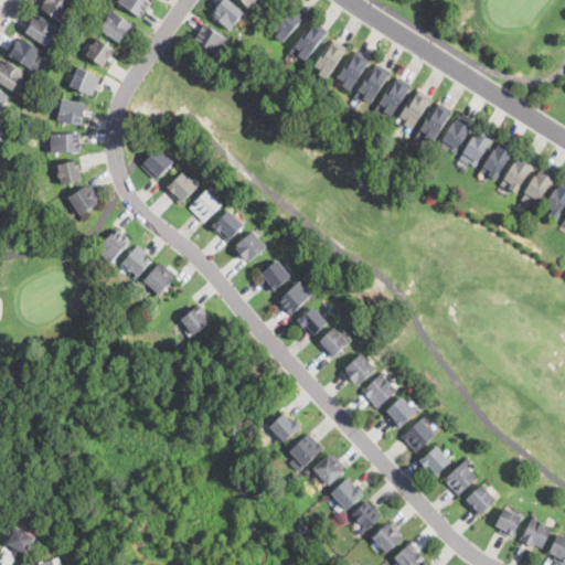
[(62,20),(61,21),(39,4),(41,0),(67,0),(73,3),(62,20)]
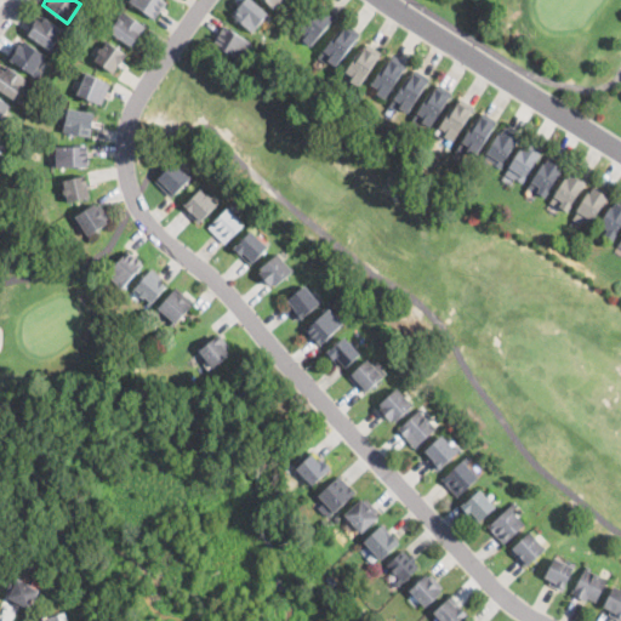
[(163,0),(166,3),(155,18),(127,0),(163,0)]
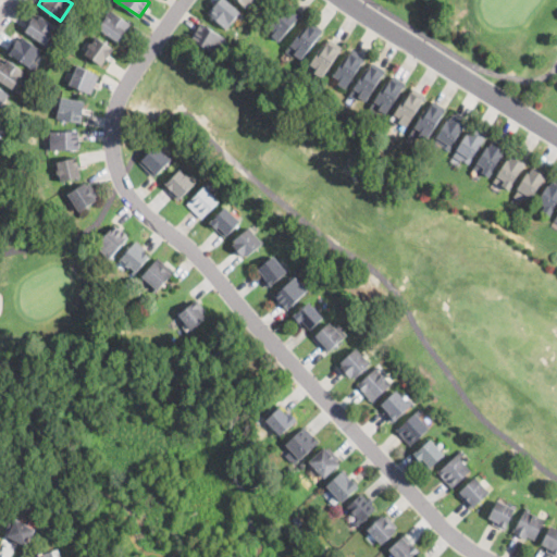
[(226,29),(208,13),(218,0),(226,0),(240,13),(226,29)]
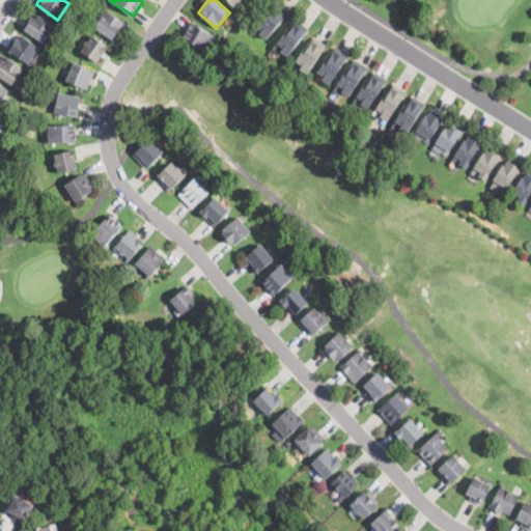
[(287,12),(266,39),(259,33),(261,30),(257,26),(270,10),(272,12),(278,4),(287,12)]
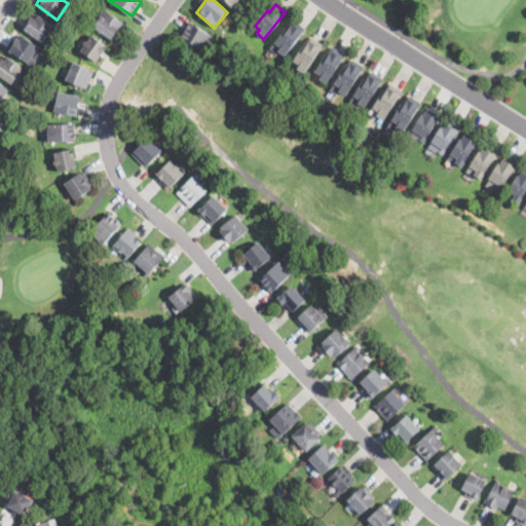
[(123,22),(119,28),(119,29),(121,30),(115,40),(89,24),(91,21),(96,23),(104,9),(123,22)]
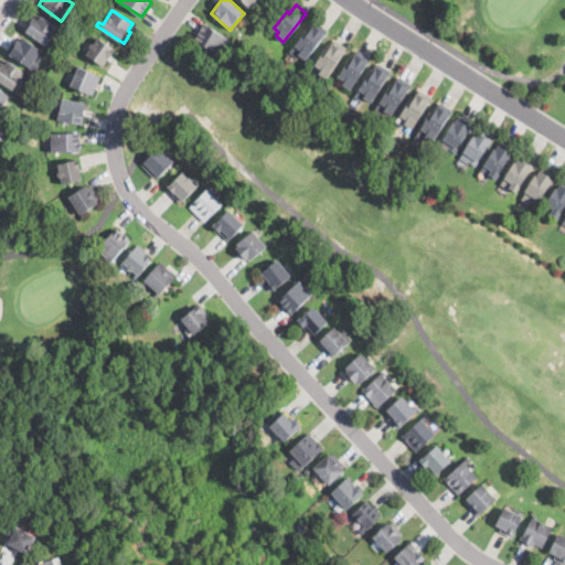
[(46,19),(51,22),(59,28),(51,39),(56,43),(52,50),(40,41),(23,29),(32,16),(38,20),(42,16),(46,19)]
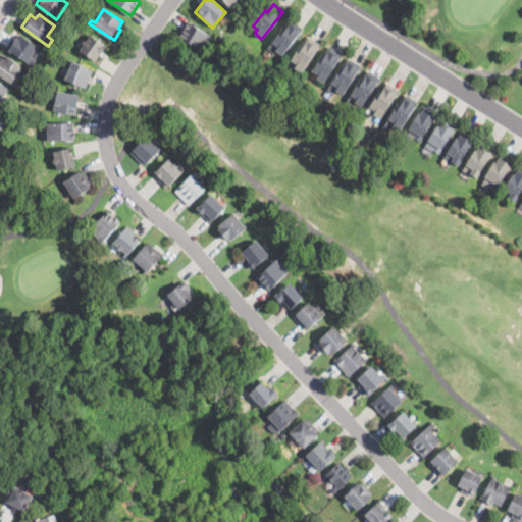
[(204,48),(202,50),(178,36),(189,20),(211,35),(204,48)]
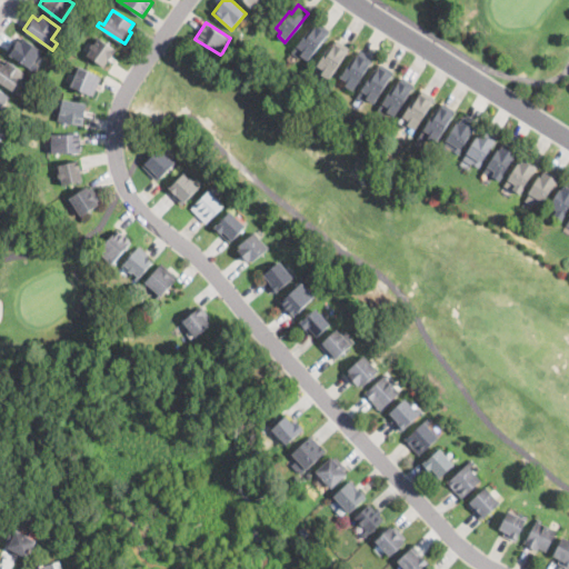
[(327,28),(329,30),(329,31),(308,59),(301,53),(299,58),(291,52),(311,27),(313,28),(318,22),(327,28)]
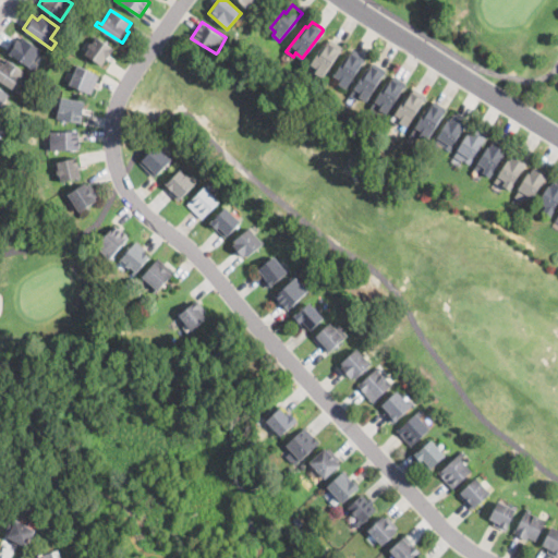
[(19,36),(21,37),(22,36),(41,49),(34,60),(39,64),(35,70),(9,51),(7,50),(17,35),(19,36)]
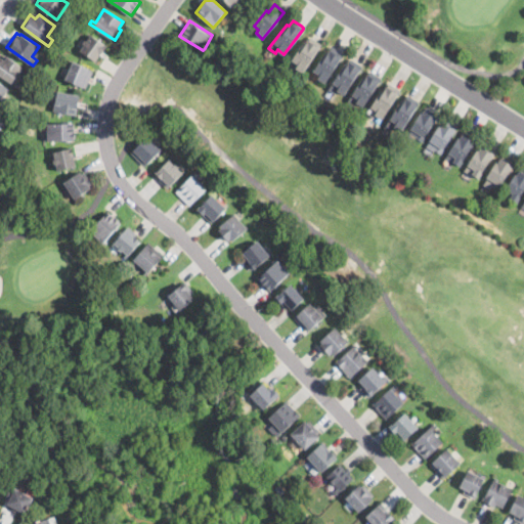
[(98,59),(97,61),(81,50),(91,35),(107,45),(98,59)]
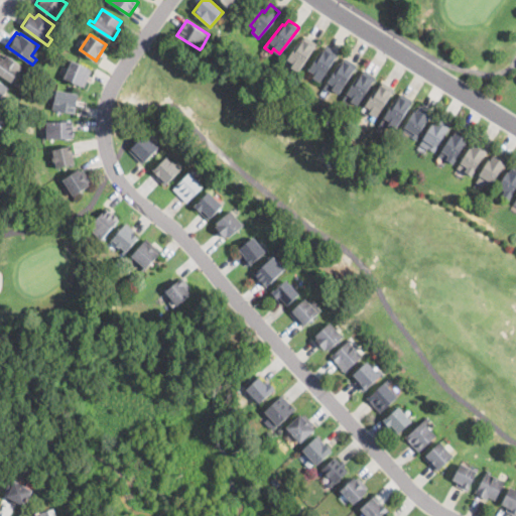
[(315,42),(316,43),(317,43),(298,72),(290,67),(292,62),(287,58),(298,41),(301,43),(306,36),(315,42)]
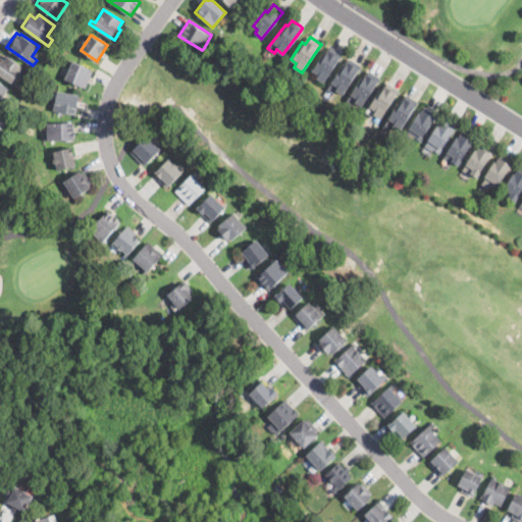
[(340,52),(341,54),(343,55),(324,83),(316,77),(318,74),(311,70),(323,52),(325,53),(330,47),(340,52)]
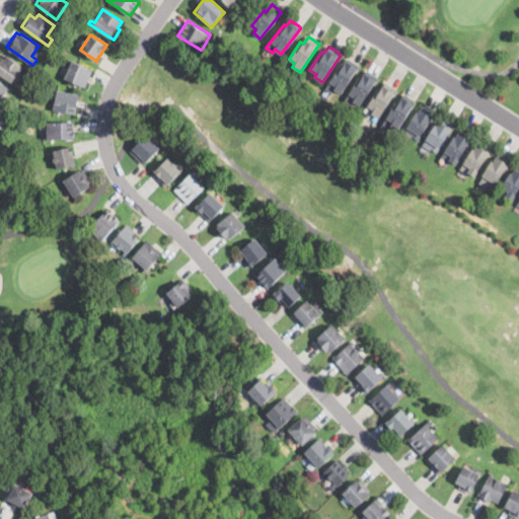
[(8,55),(22,65),(23,66),(21,70),(25,73),(16,86),(1,75),(0,74),(0,54),(1,53),(4,56),(6,53),(8,55)]
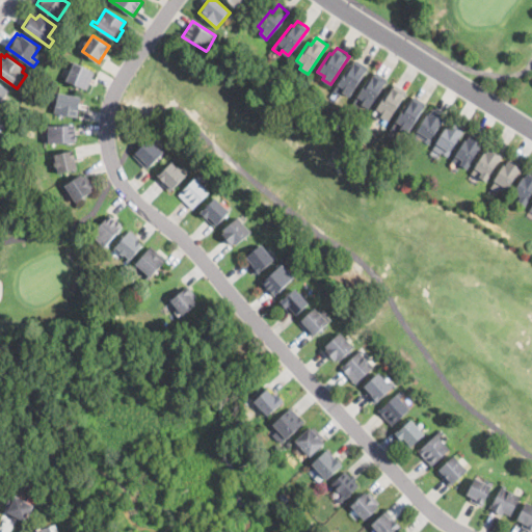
[(363,63),(367,67),(368,68),(350,97),(343,91),(341,96),(334,90),(349,64),(351,65),(355,59),(363,63)]
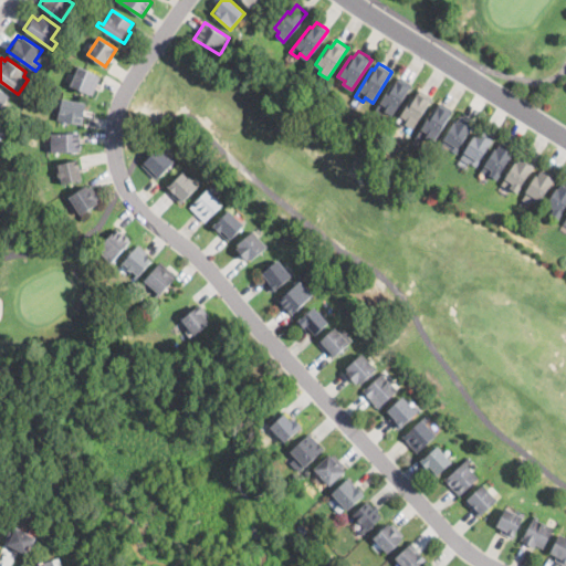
[(96,87),(93,95),(71,86),(79,67),(101,76),(96,87)]
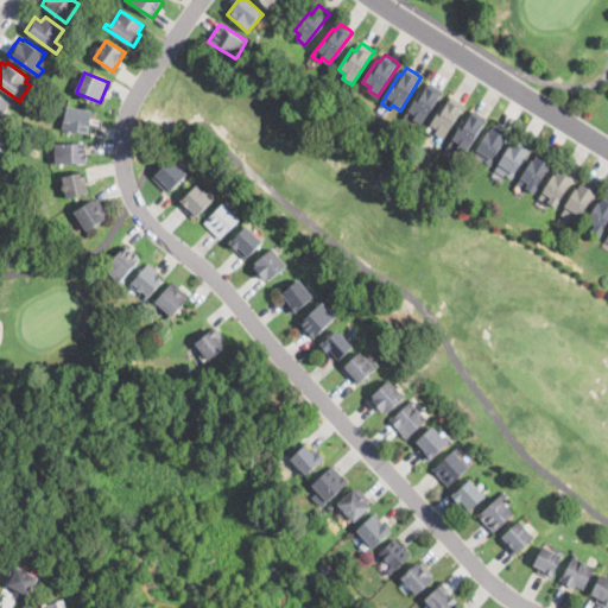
[(442,90),(442,92),(422,124),(412,118),(415,114),(407,111),(420,88),(424,90),(429,83),(442,90)]
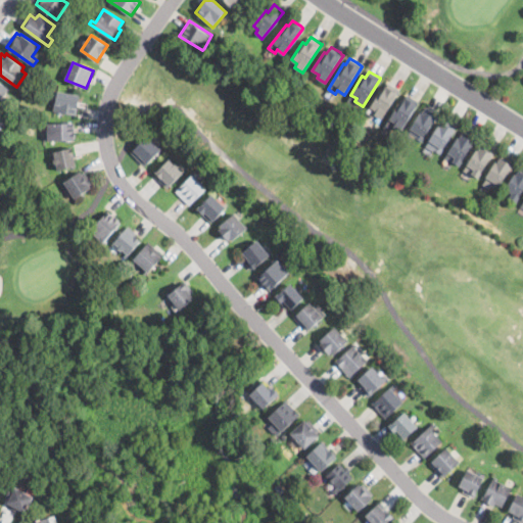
[(6,101),(2,107),(0,105),(0,82),(9,89),(2,98),(6,101)]
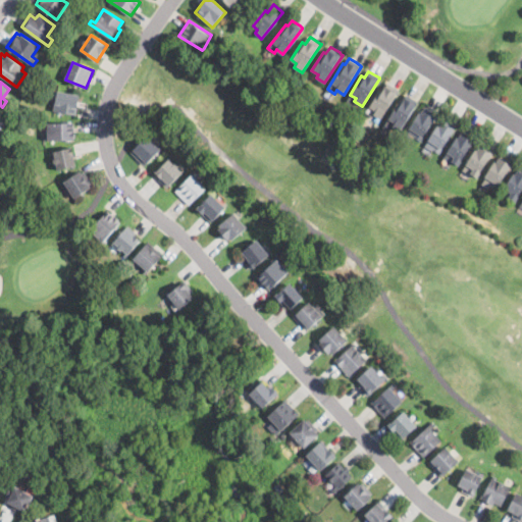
[(392,86),(397,90),(399,91),(380,119),(373,114),(375,110),(369,106),(381,87),(383,89),(386,83),(392,86)]
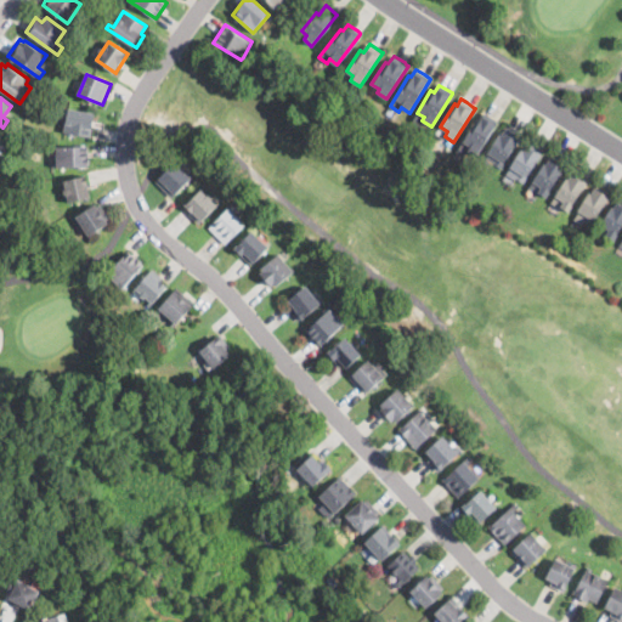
[(91,135),(91,136),(64,131),(67,112),(63,112),(63,108),(95,112),(91,135)]
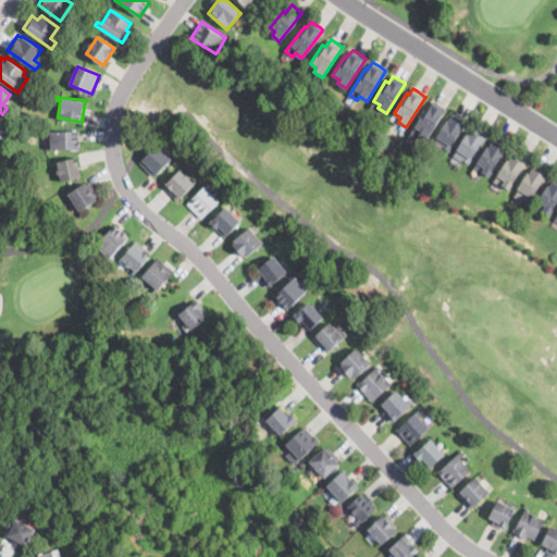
[(444,109),(446,110),(428,137),(421,133),(417,138),(410,133),(428,108),(429,109),(433,101),(444,109)]
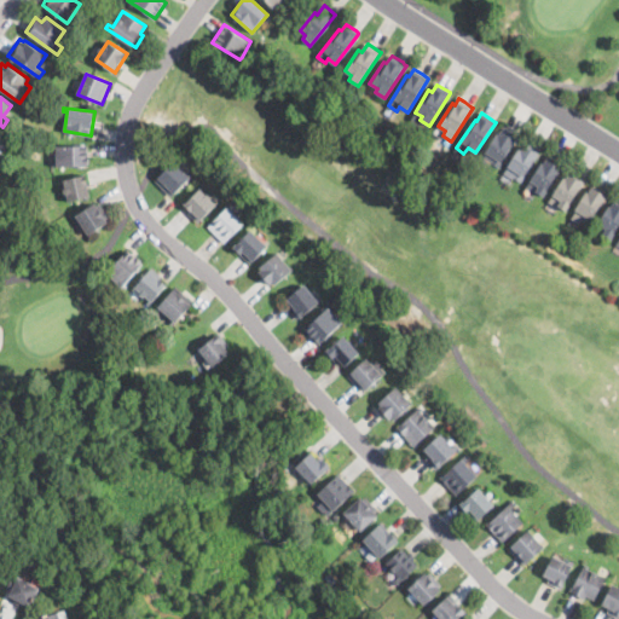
[(507,129),(516,134),(518,136),(498,167),(492,163),(491,165),(481,158),(497,132),(501,133),(504,127),(507,129)]
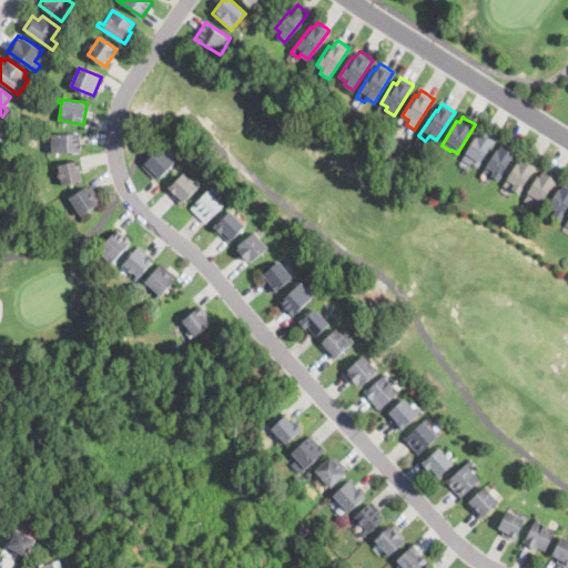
[(490,133),(495,137),(496,138),(478,168),(463,159),(477,133),(480,135),(484,130),(490,133)]
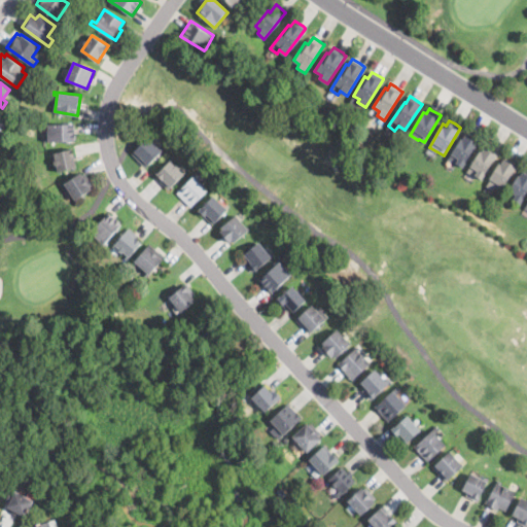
[(45,142),(44,142),(44,138),(48,138),(48,125),(75,124),(76,141),(45,142)]
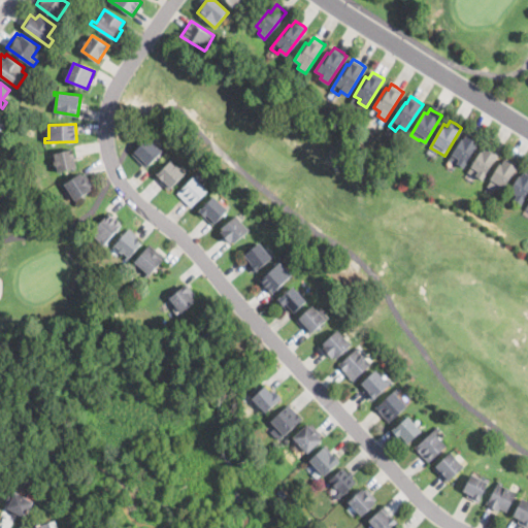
[(476,137),(479,139),(480,140),(463,168),(449,160),(463,136),(465,138),(468,133),(476,137)]
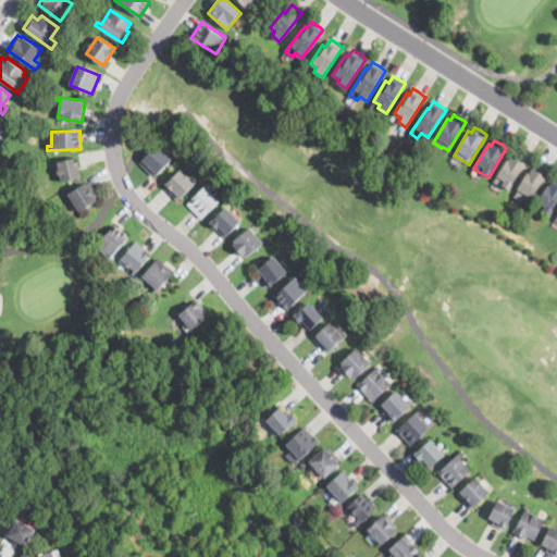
[(166,155),(169,157),(171,155),(174,157),(155,176),(139,162),(139,161),(156,144),(166,155)]
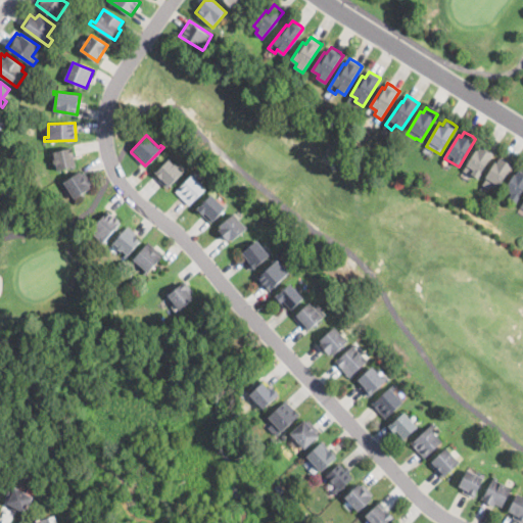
[(491,149),(493,150),(495,151),(478,179),(464,170),(478,147),(480,149),(483,143),(491,149)]
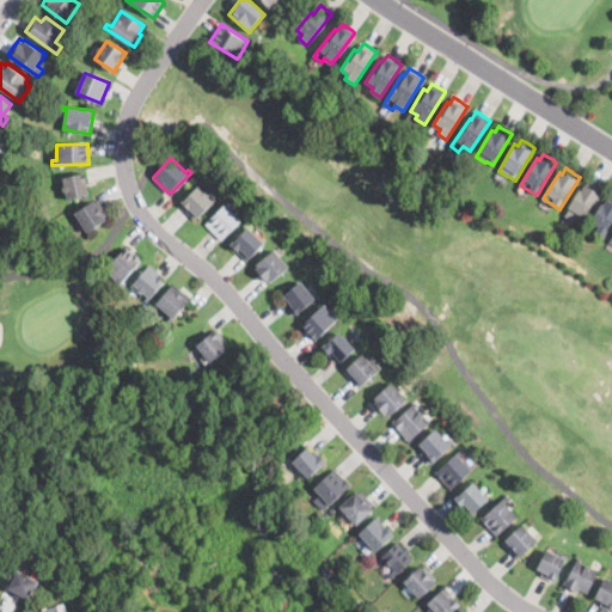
[(86,182),(87,185),(90,194),(68,199),(63,182),(60,182),(59,178),(85,172),(86,182)]
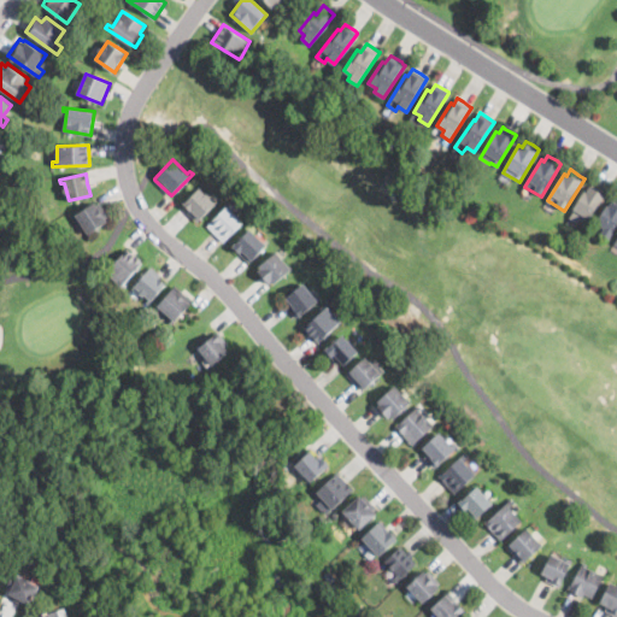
[(595,184),(606,192),(587,224),(580,219),(577,222),(569,217),(586,188),(588,189),(592,183),(595,184)]
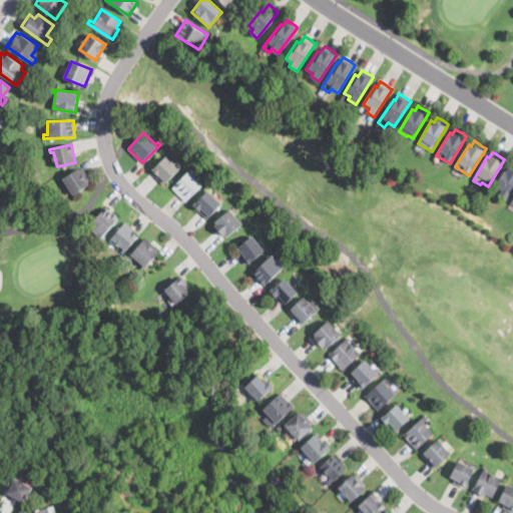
[(175,175),(166,183),(159,175),(158,175),(152,168),(168,153),(171,156),(169,158),(180,170),(175,175)]
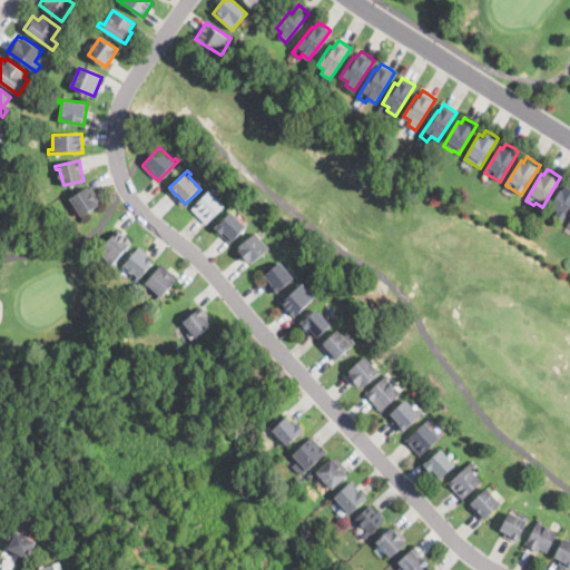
[(569,184),(569,208),(562,222),(547,212),(562,186),(564,187),(568,183),(569,184)]
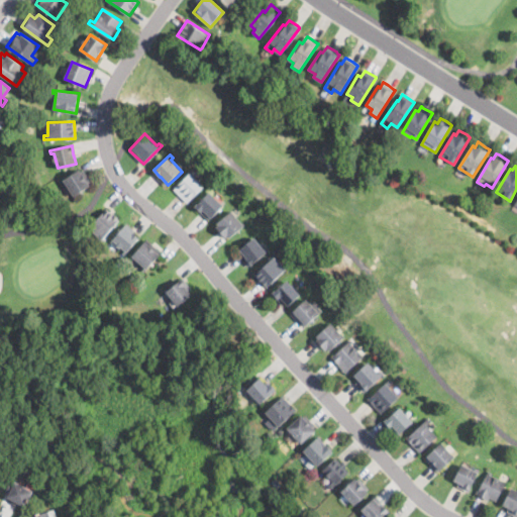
[(80,172),(83,171),(90,181),(87,183),(89,186),(74,196),(65,182),(62,184),(61,183),(79,170),(80,172)]
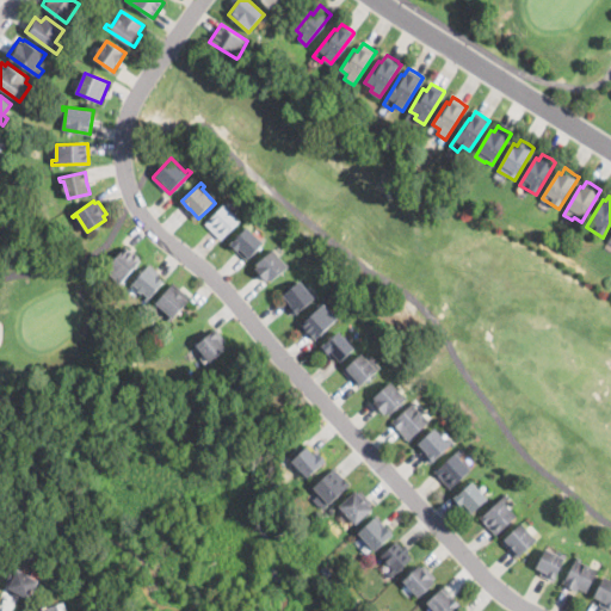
[(223,236),(221,239),(205,224),(228,201),(230,204),(228,208),(240,218),(223,236)]
